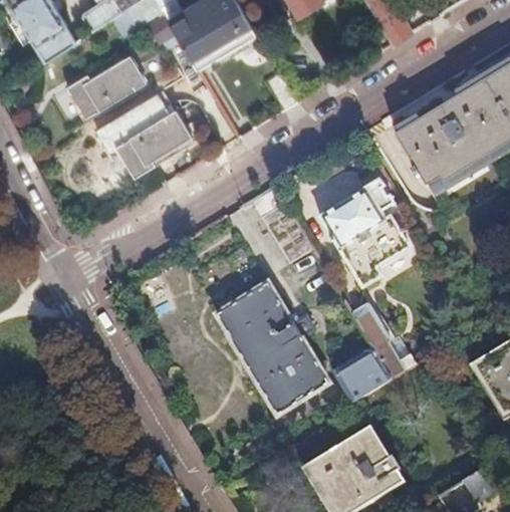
[(8,0),(45,57),(74,38),(50,0),(8,0)]
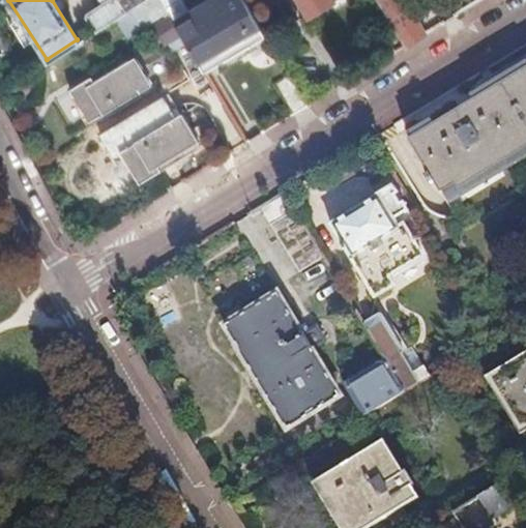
[(100,0),(84,11),(83,15),(92,30),(139,0),(100,0)]
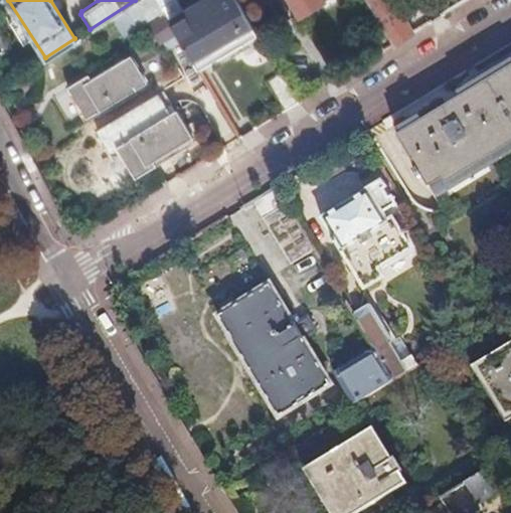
[(156,0),(164,12),(177,4),(174,0),(156,0)]
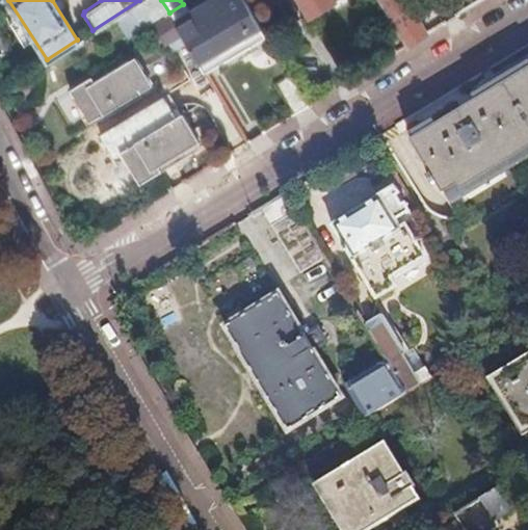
[(264,30),(245,0),(205,0),(174,19),(202,68),(241,45),(264,30)]
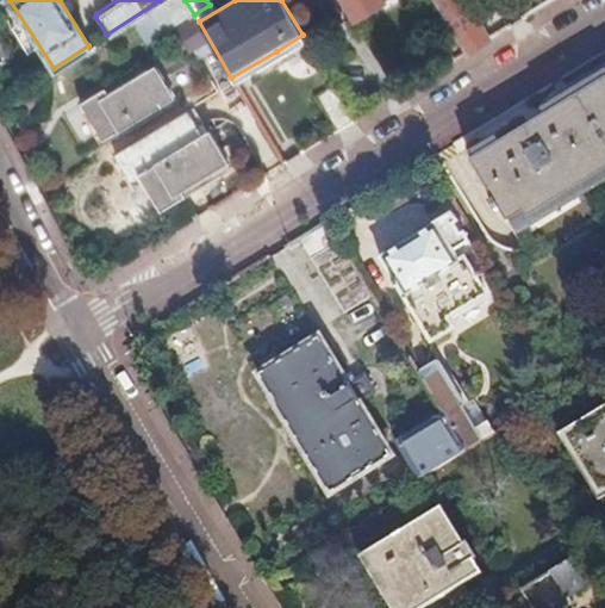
[(344,0),(353,12),(373,0),(344,0)]
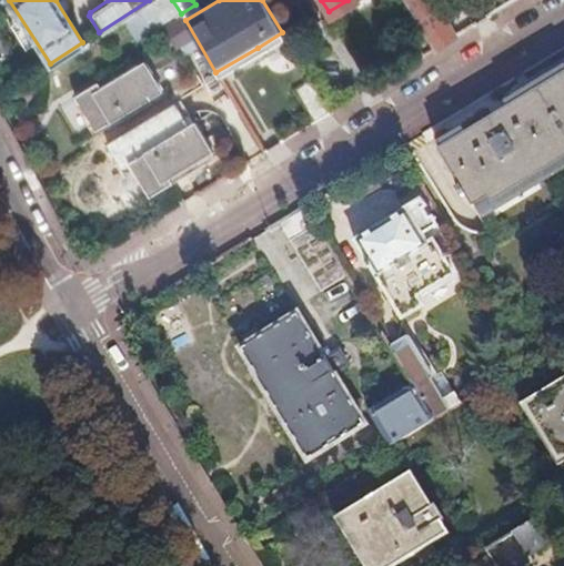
[(404,0),(432,46),(454,32),(447,20),(455,16),(444,0),(404,0)]
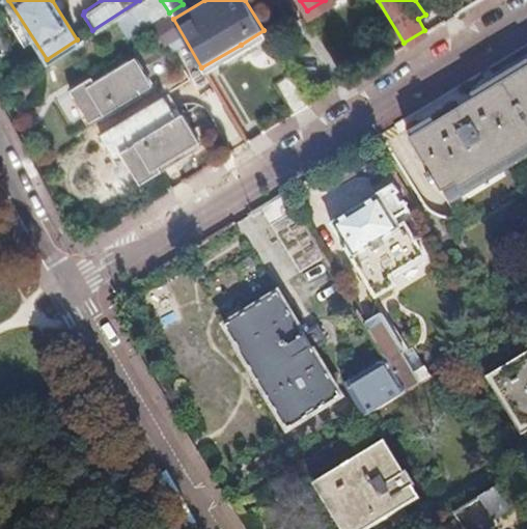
[(167,18),(151,27),(159,39),(174,31),(167,18)]
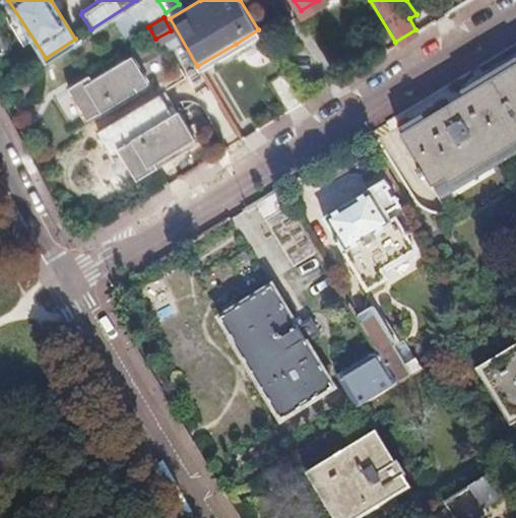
[(63,80),(86,119),(146,82),(128,52),(88,75),(84,68),(63,80)]
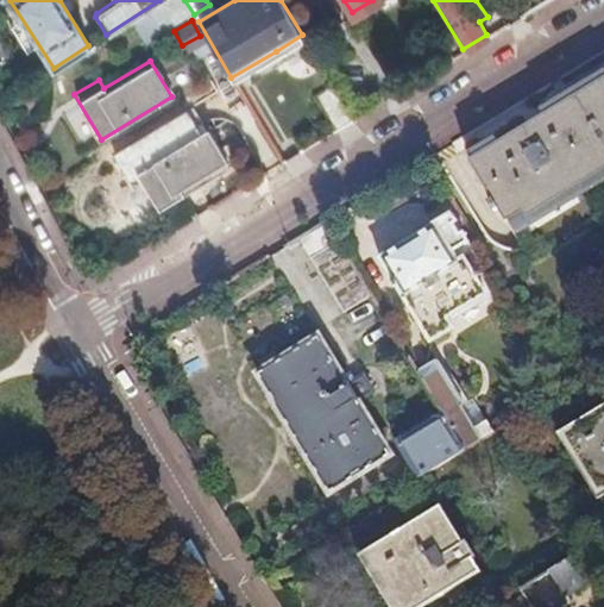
[(603,168),(603,74),(466,158),(504,219),(521,210),(524,217),(603,168)]
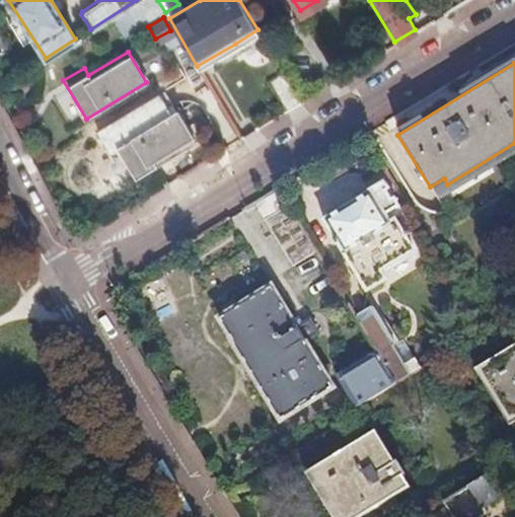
[(284,106),(295,101),(280,72),(269,77),(284,106)]
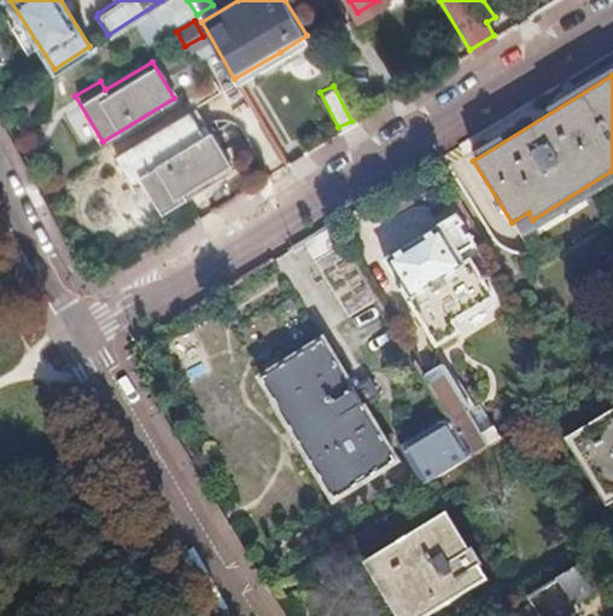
[(210,129),(136,174),(158,210),(184,196),(179,187),(227,158),(210,129)]
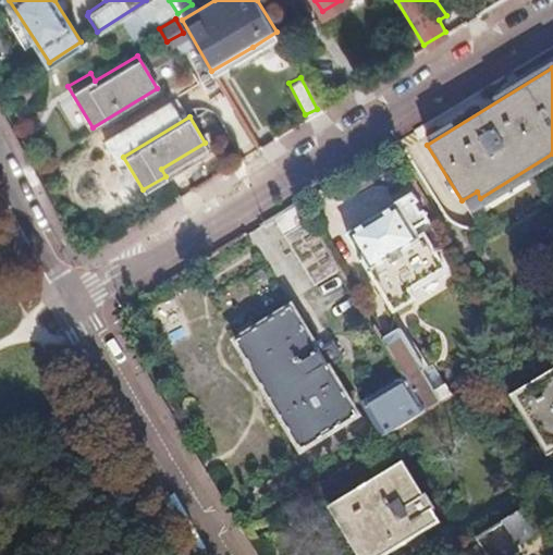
[(420,210),(415,200),(408,193),(393,202),(343,233),(391,310),(393,309),(404,311),(406,310),(409,299),(412,298),(406,288),(445,264),(429,237),(433,235),(425,221),(420,210)]
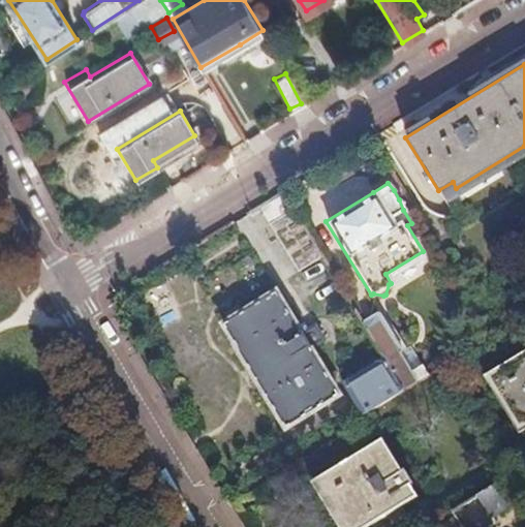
[(280,188),(256,204),(296,268),(319,253),(280,188)]
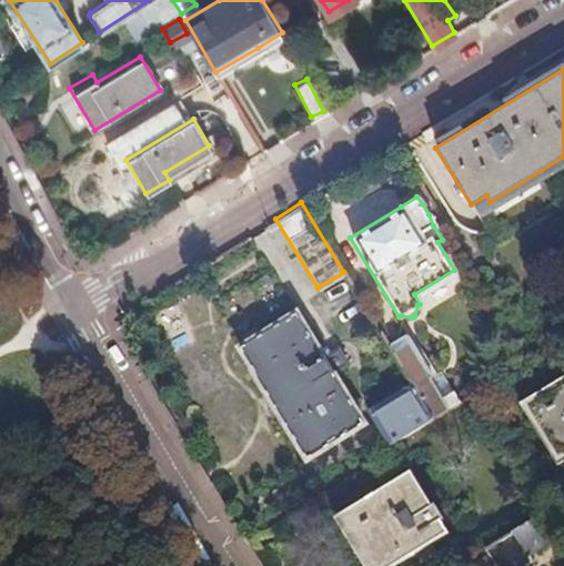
[(331,372),(344,363),(335,349),(321,357),(293,312),(238,347),(252,370),(251,370),(265,395),(267,394),(290,433),(290,434),(303,457),(362,422),(331,372)]
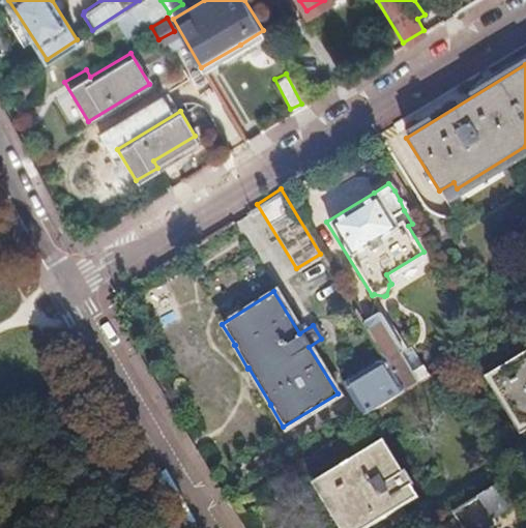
[(377,312),(360,321),(384,358),(402,388),(415,381),(391,342),(395,340),(377,312)]
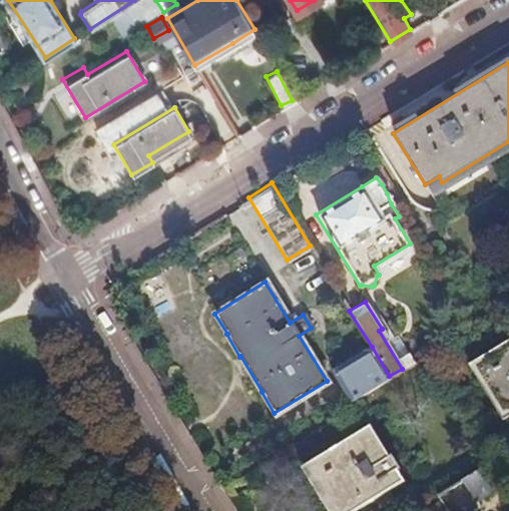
[(508,414),(508,338),(475,359),(508,414)]
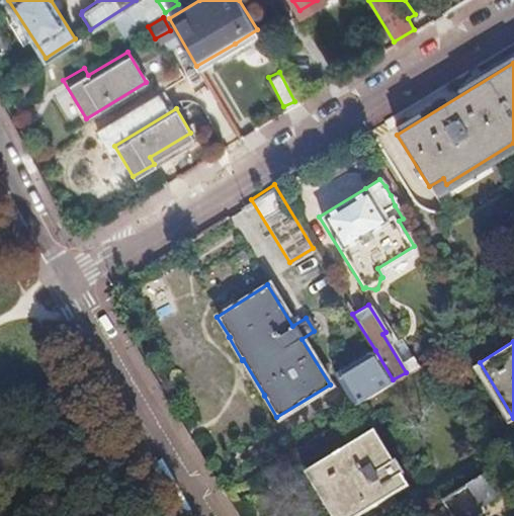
[(375,350),(335,375),(353,405),(393,379),(375,350)]
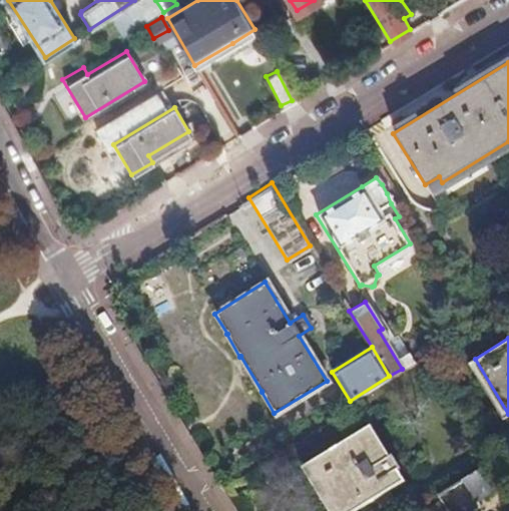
[(337,510),(349,510),(403,479),(369,424),(307,462),(337,510)]
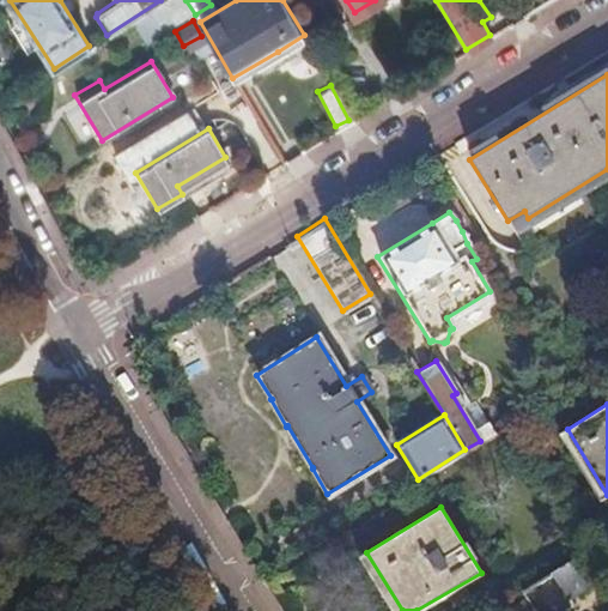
[(602,576),(588,551),(522,592),(534,610),(559,610),(572,604),(567,597),(602,576)]
